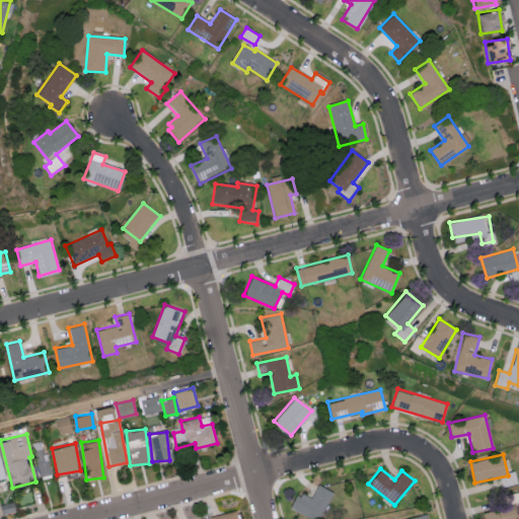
[(311,497),(299,491),(291,508),(313,518),(318,518),(334,492),(317,484),(311,497)]
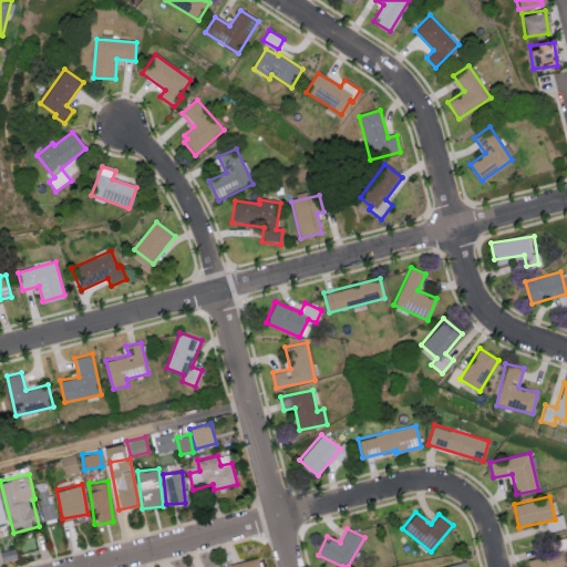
[(566,564),(566,563),(564,550),(527,560),(528,566),(564,566),(564,565),(566,564)]
